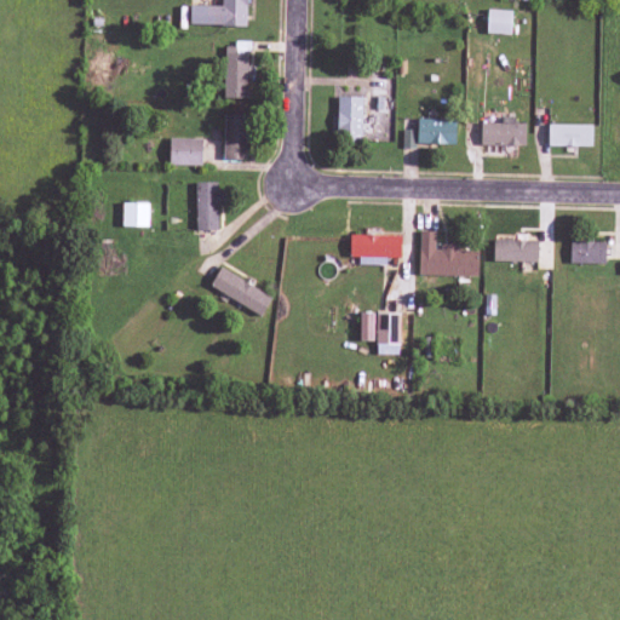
[(246,27),(246,0),(220,0),(222,6),(189,6),(189,26),(246,27)]
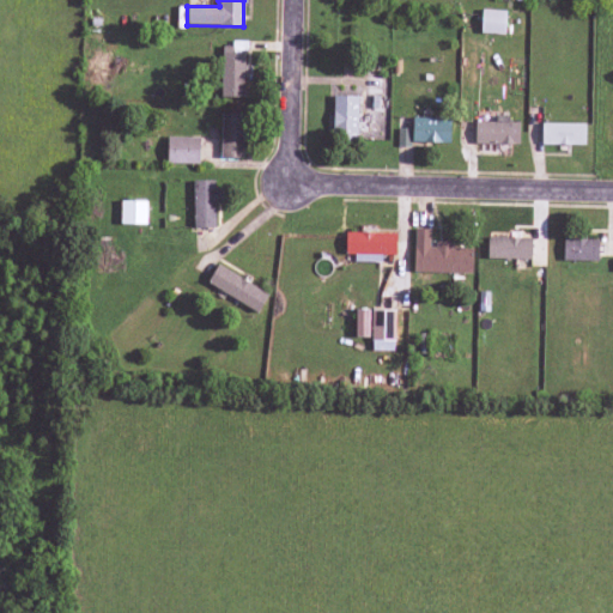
[(480,34),(504,35),(504,11),(481,10),(480,34)]
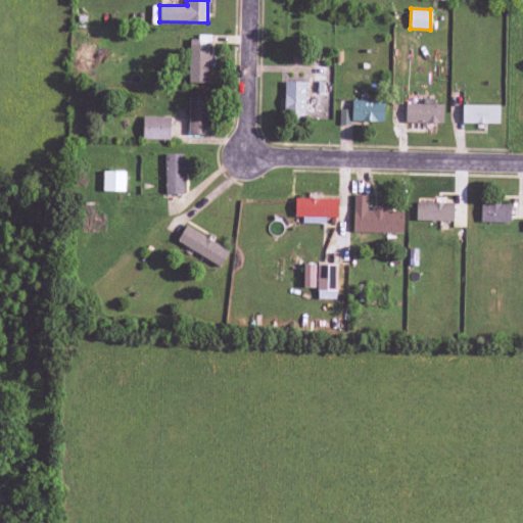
[(208,83),(208,38),(188,38),(188,83),(208,83)]
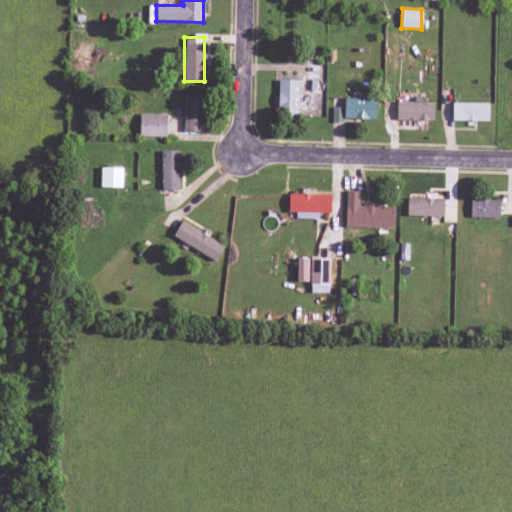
[(298,116),(298,80),(277,80),(278,116),(298,116)]
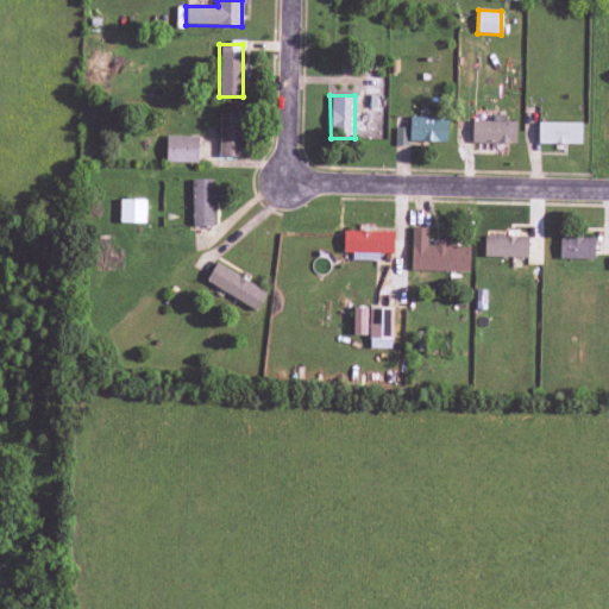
[(242,157),(242,113),(220,113),(219,157),(242,157)]
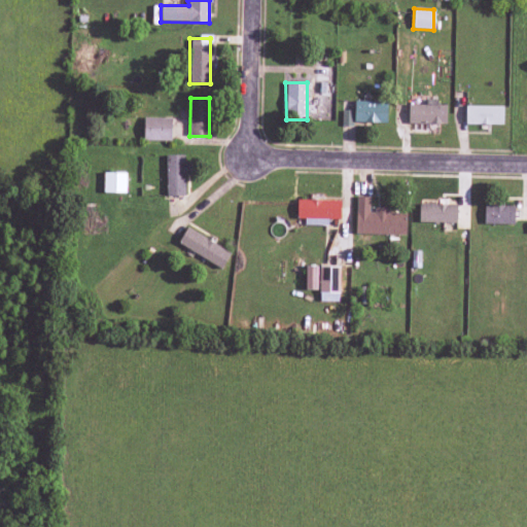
[(341,124),(386,125),(387,102),(354,101),(354,111),(342,110),(341,124)]
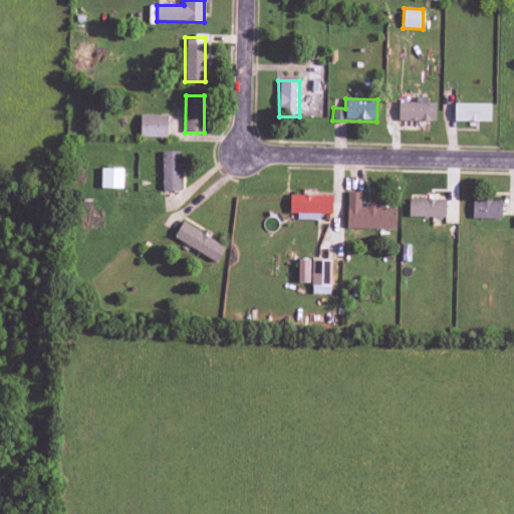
[(435,120),(435,102),(399,101),(399,120),(435,120)]
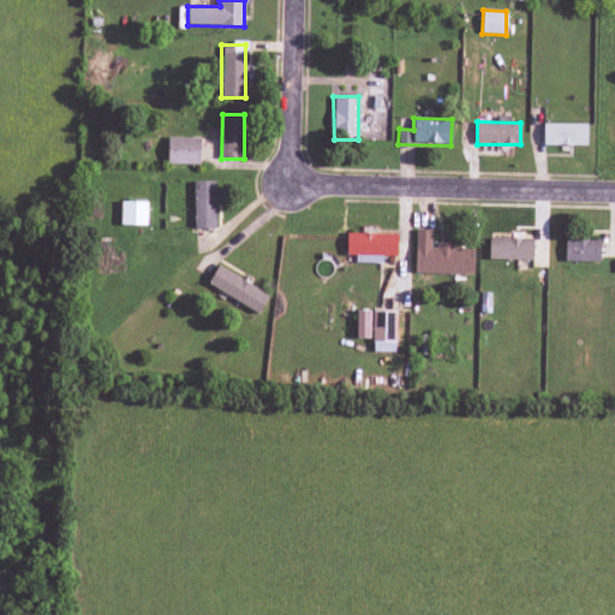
[(586,145),(586,124),(543,124),(543,145),(586,145)]
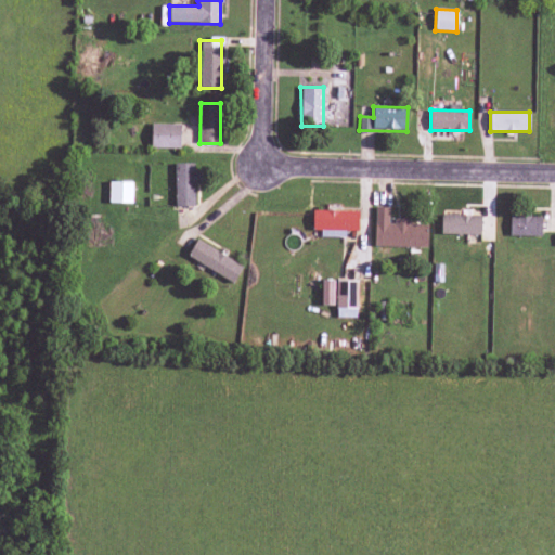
[(151,149),(180,149),(180,124),(151,124),(151,149)]
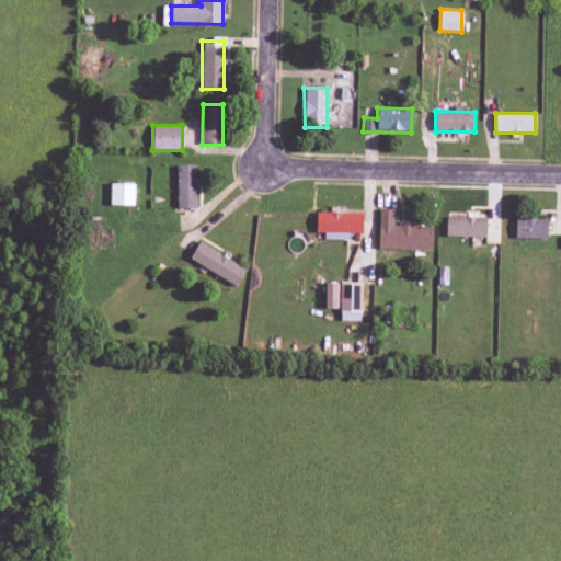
[(197,164),(176,165),(176,209),(198,209),(197,164)]
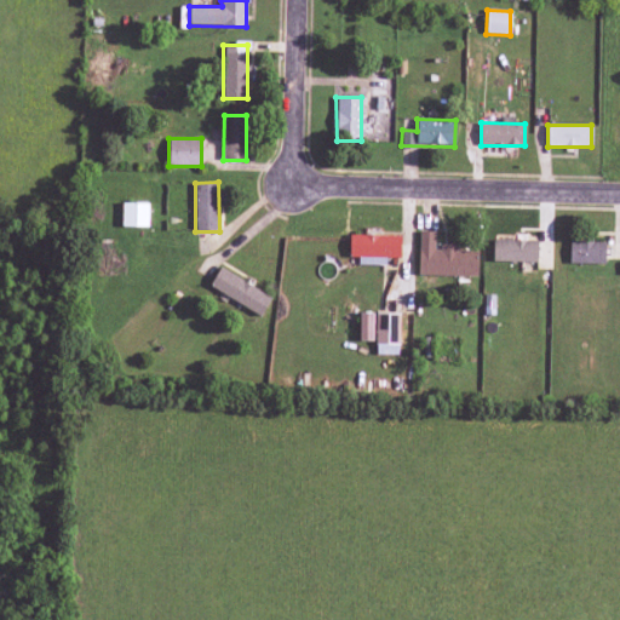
[(148,204),(122,204),(121,227),(148,227),(148,204)]
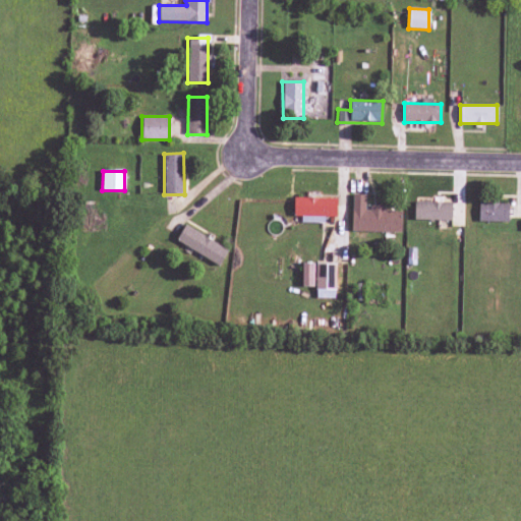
[(401,232),(401,211),(384,211),(384,206),(366,205),(366,194),(352,194),(351,231),(401,232)]
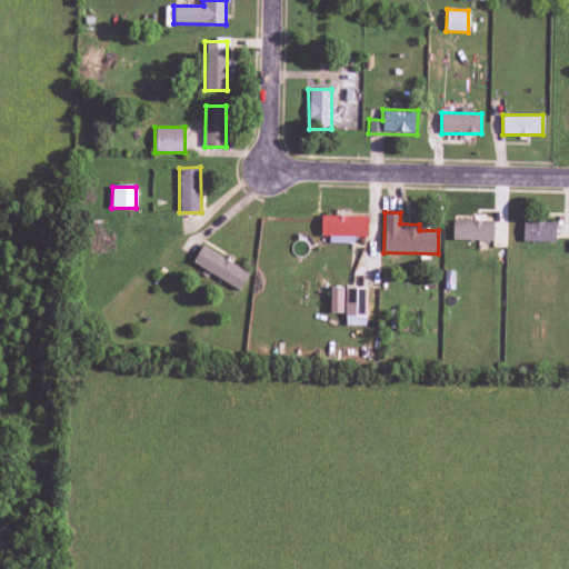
[(353,243),(353,237),(367,237),(367,217),(321,216),(320,236),(329,236),(328,243),(353,243)]
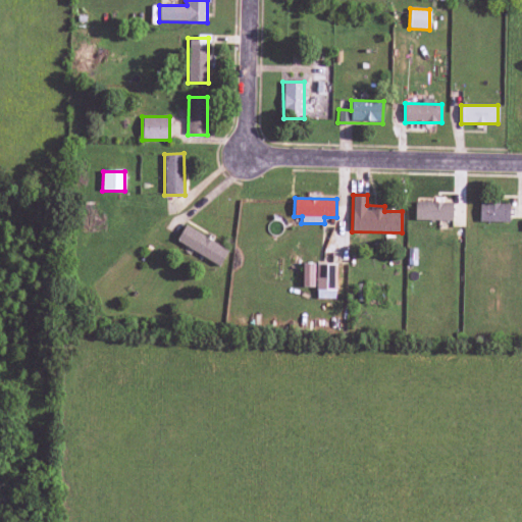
[(415,220),(452,220),(452,202),(415,201),(415,220)]
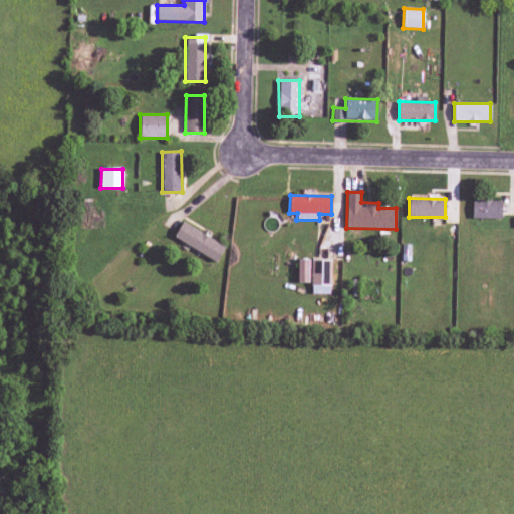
[(501,219),(501,201),(472,201),(472,219),(501,219)]
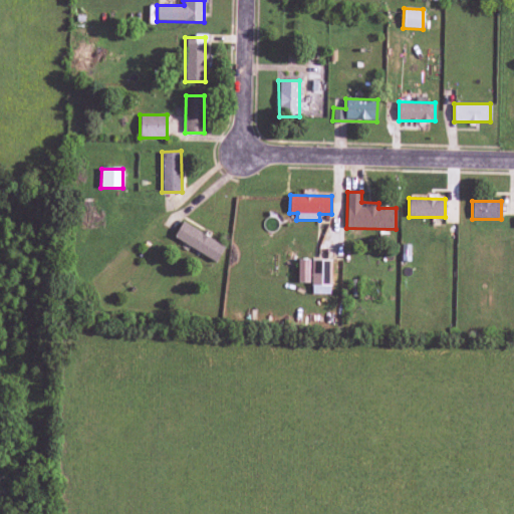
[(216,262),(225,247),(183,222),(173,237),(216,262)]
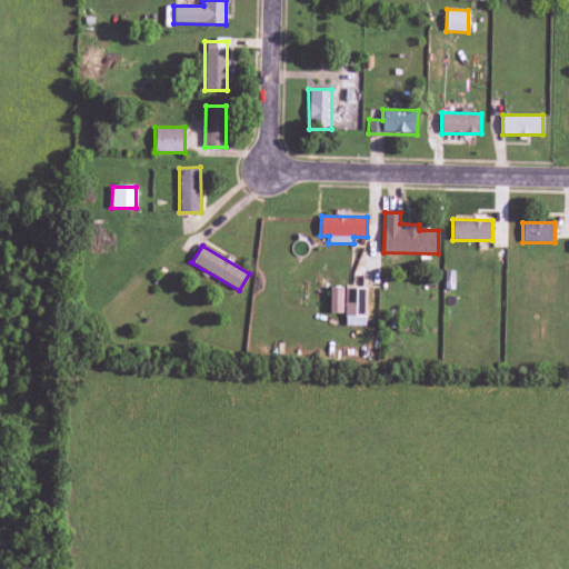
[(366,326),(367,288),(330,287),(329,312),(345,313),(345,326),(366,326)]
